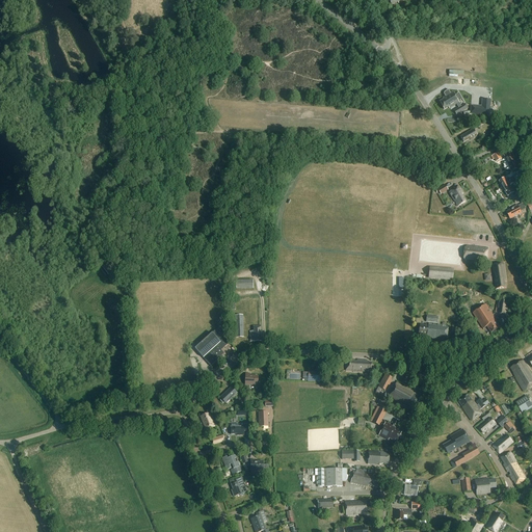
[(110,75),(101,80),(105,88),(114,83),(110,75)]
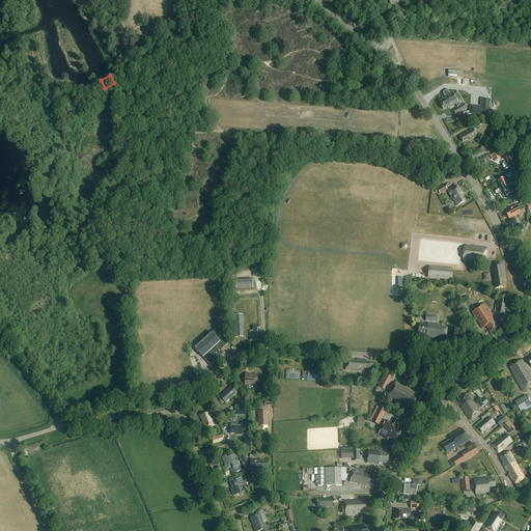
[(458,103),(452,91),(442,98),(443,100),(439,102),(443,109),(447,107),(448,109),(458,103)]
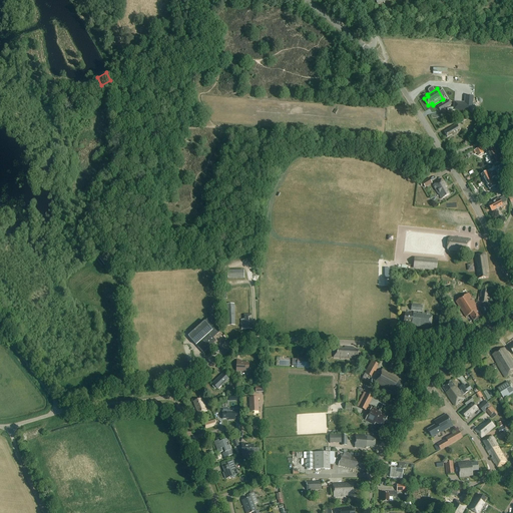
[(454,106),(453,110),(472,112),(473,97),(465,96),(464,102),(457,102),(457,106),(454,106)]
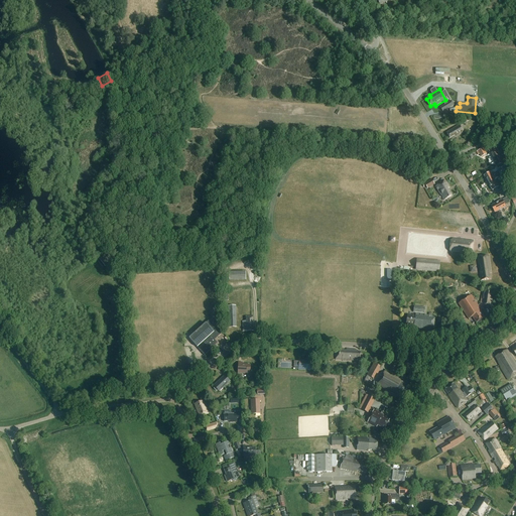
[(465,114),(460,117),(464,123),(469,121),(465,114)]
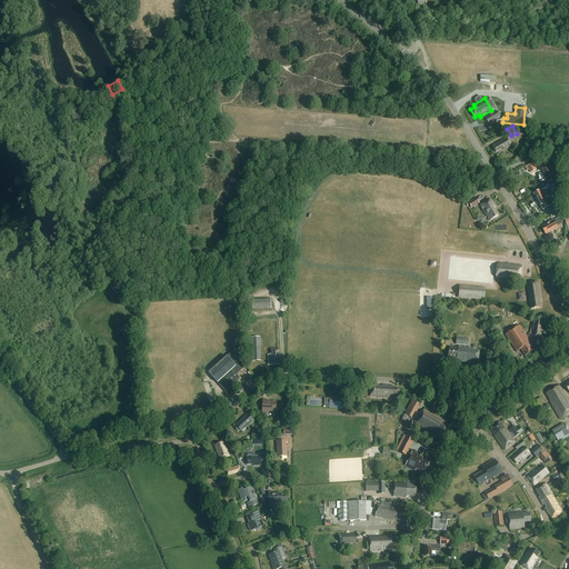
[(502,150),(506,148),(511,146),(507,138),(492,146),(496,152),(502,149),(502,150)]
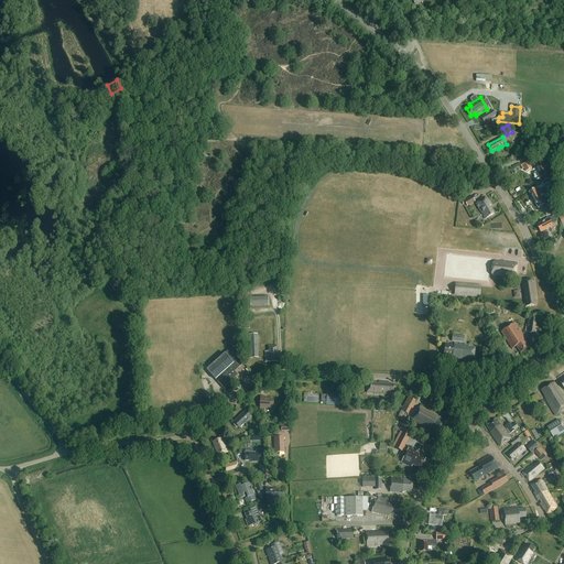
[(545,187),(548,191),(546,192),(549,194),(556,190),(552,180),(555,177),(554,175),(553,175),(550,167),(551,166),(548,160),(543,162),(535,165),(545,187)]
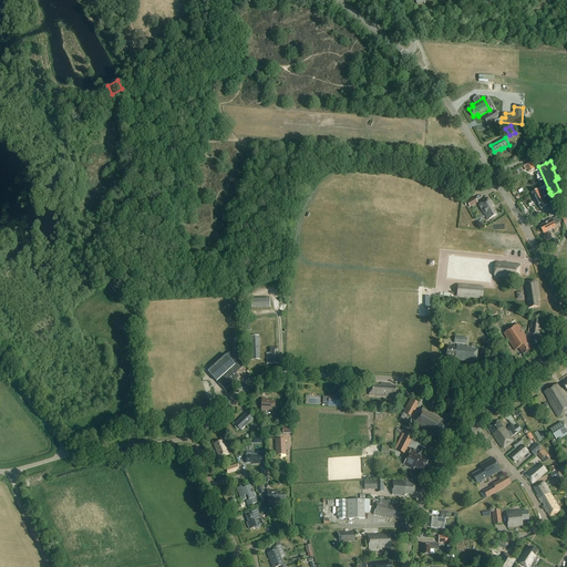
[(526,166),(529,173),(535,169),(532,163),(526,166)]
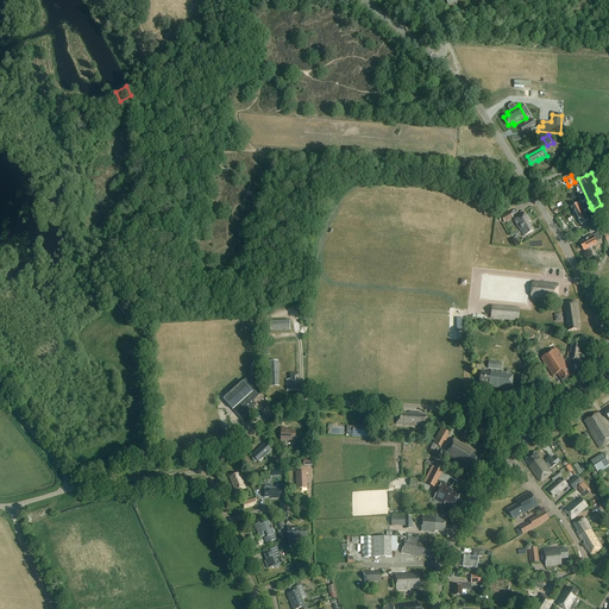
[(591,206),(589,202),(581,207),(578,205),(571,208),(582,225),(586,223),(588,225),(598,219),(592,209),(590,207),(591,206)]
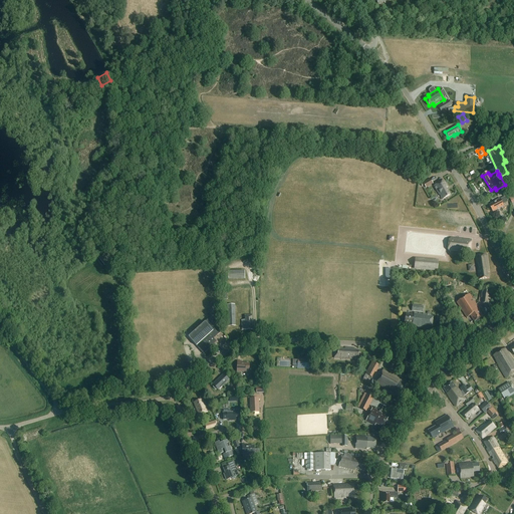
[(433,184),(430,179),(423,183),(426,188),(433,184)]
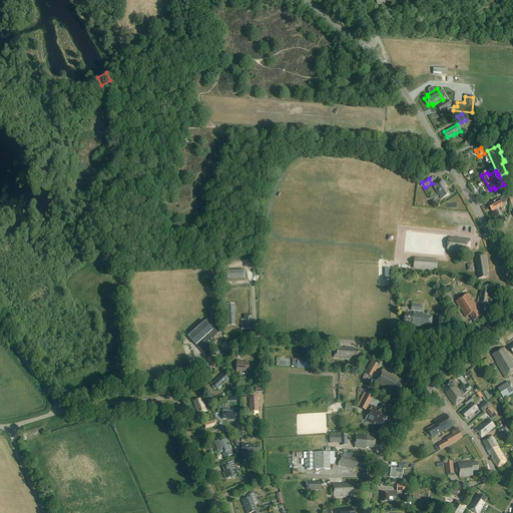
[(442,179),(433,185),(441,199),(449,194),(445,188),(447,187),(442,179)]
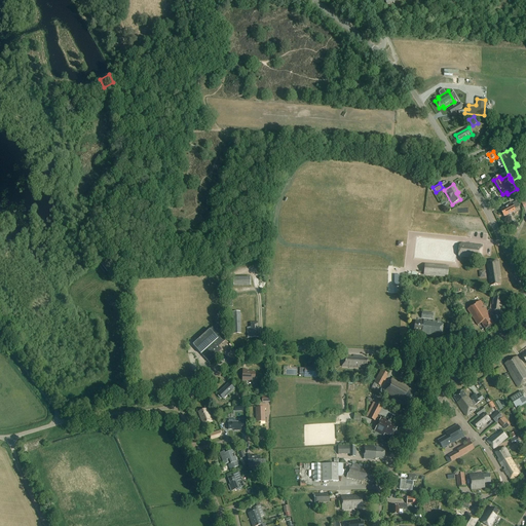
[(520,207),(517,201),(512,204),(512,203),(508,205),(508,207),(501,211),(502,214),(502,215),(503,216),(504,216),(504,217),(516,211),(515,209),(520,207)]
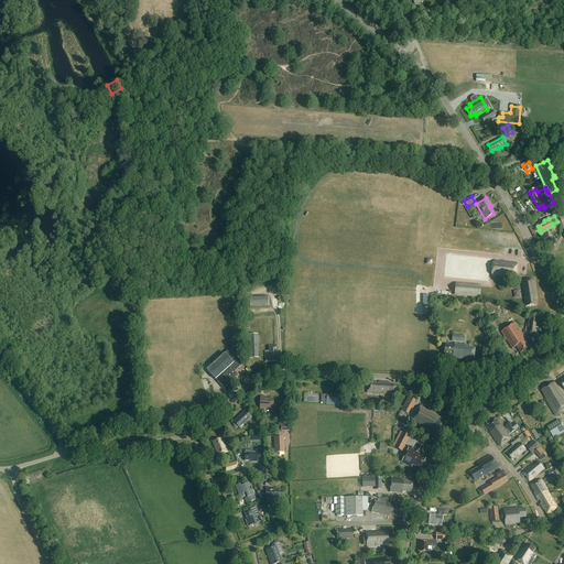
[(518,263),(496,261),(492,263),(491,273),(494,277),(516,279),(518,263)]
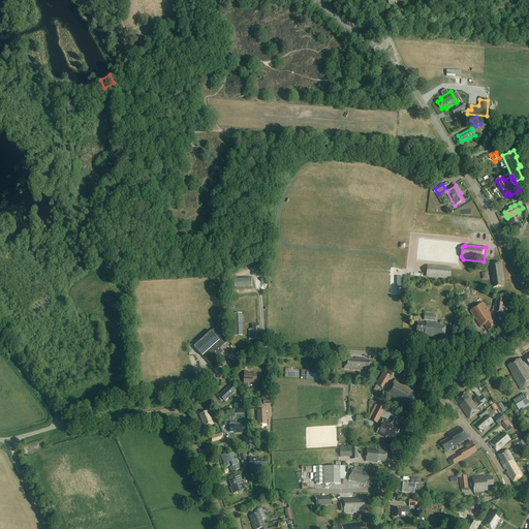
[(101,266),(107,274),(116,269),(110,259),(101,266)]
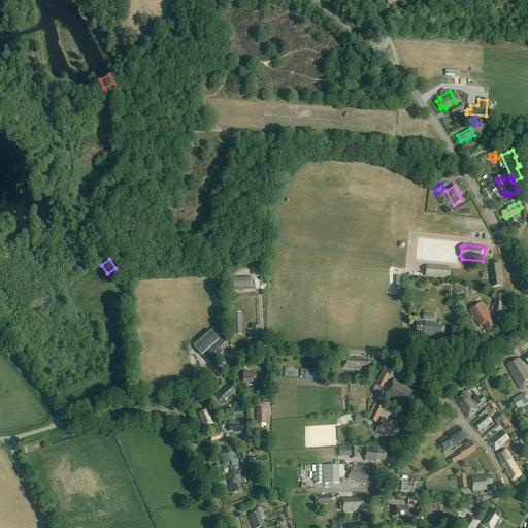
[(491,278),(492,288),(502,286),(501,279),(502,279),(500,262),(489,264),(490,271),(491,271),(492,278),(491,278)]
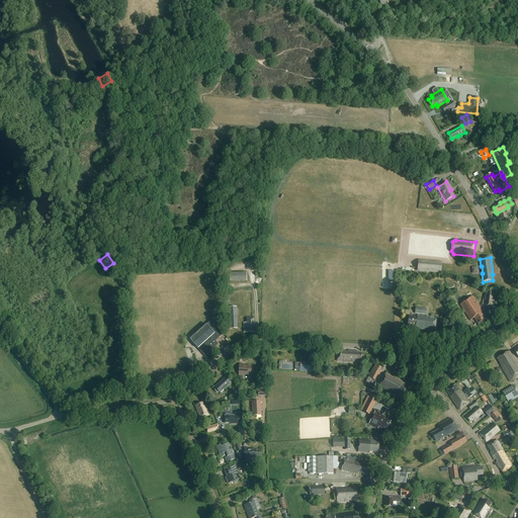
[(440,272),(441,263),(419,261),(419,271),(440,272)]
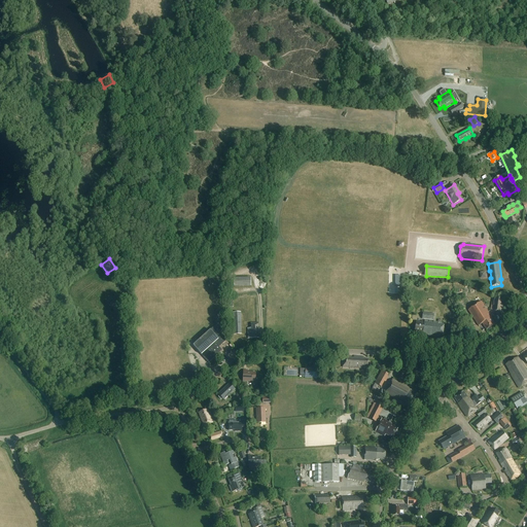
[(234,278),(234,287),(251,286),(251,278),(234,278)]
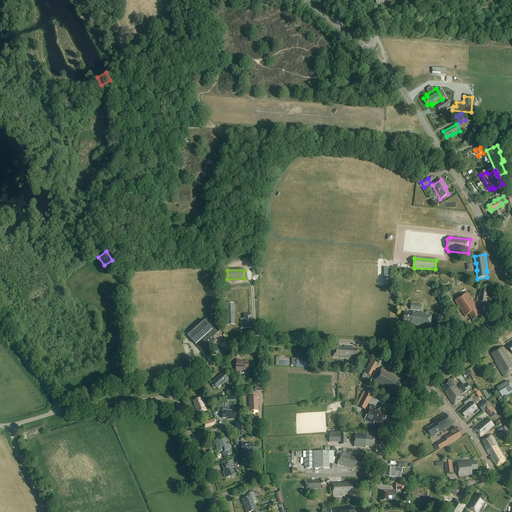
[(490,289),(479,287),(478,293),(477,302),(474,303),(468,293),(455,302),(465,317),(469,314),(473,320),(481,315),(477,308),(478,307),(479,305),(490,306),(491,295),(489,294),(490,290),(490,289)]
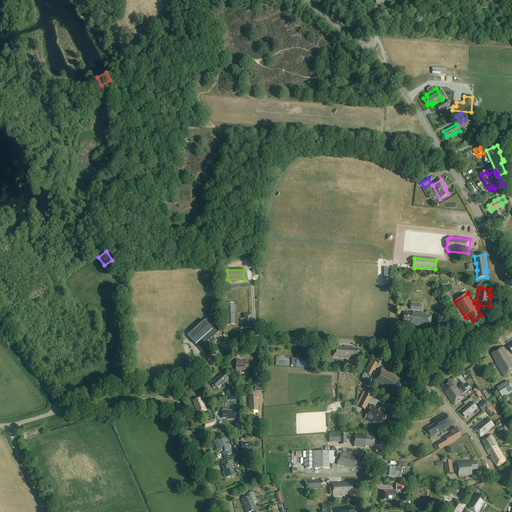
[(235,324),(234,303),(226,304),(228,325),(235,324)]
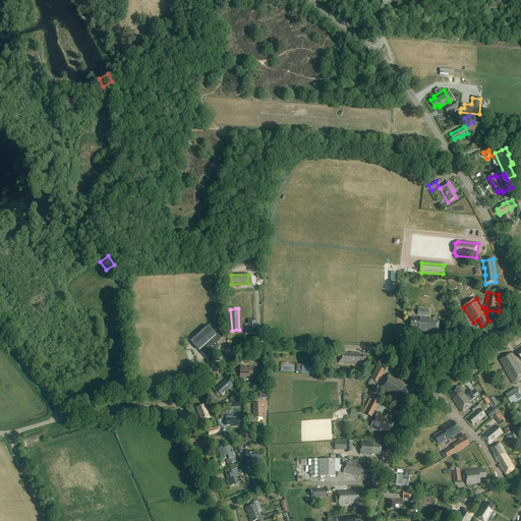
[(439,320),(433,320),(433,319),(416,317),(416,319),(411,319),(410,328),(417,328),(417,332),(421,332),(421,331),(423,331),(423,333),(438,334),(439,320)]
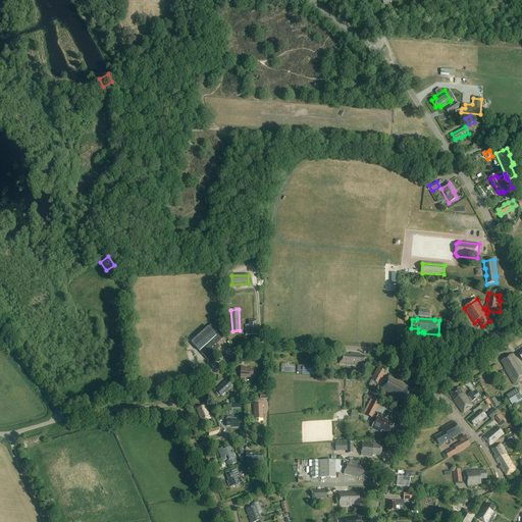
[(257,334),(257,319),(249,319),(249,325),(246,325),(246,335),(257,334)]
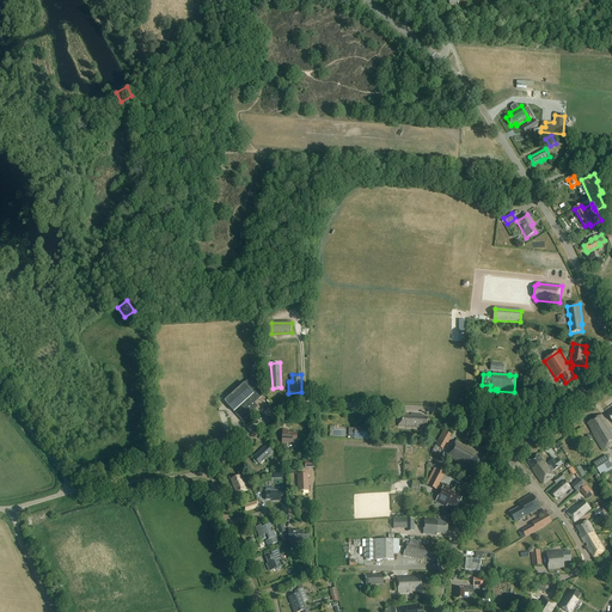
[(224,401),(233,411),(250,397),(255,403),(263,396),(258,391),(262,387),(252,375),(224,401)]
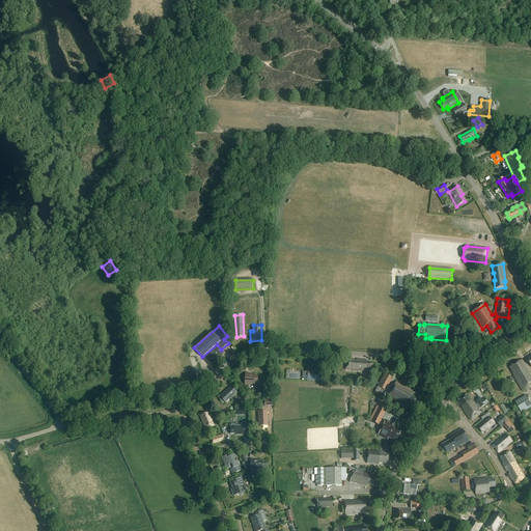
[(217,344),(202,357),(211,365),(224,353),(221,350),(217,344)]
